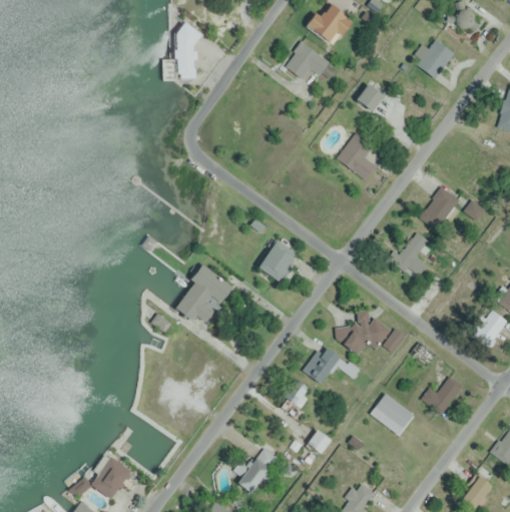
[(336,32),(341,36),(352,20),(323,0),(306,25),(328,42),(336,32)]
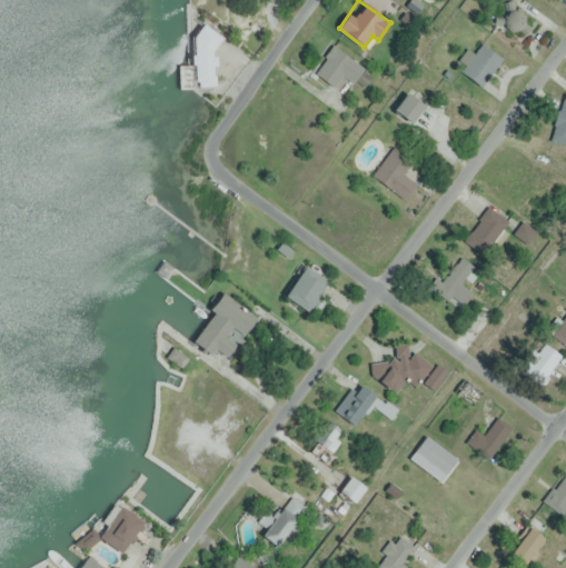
[(527,12),(510,5),(502,25),(518,32),(527,12)]
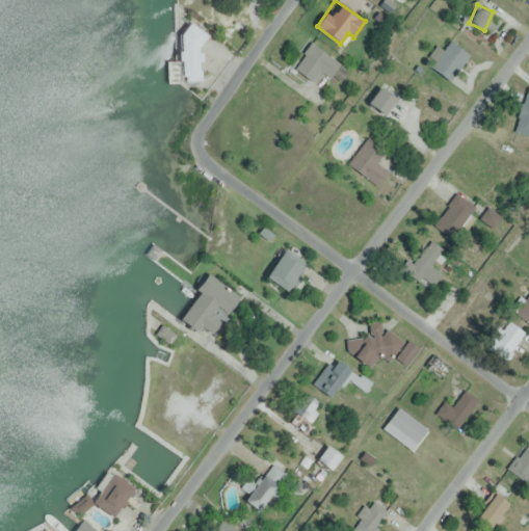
[(203,82),(202,29),(182,29),(183,82),(203,82)]
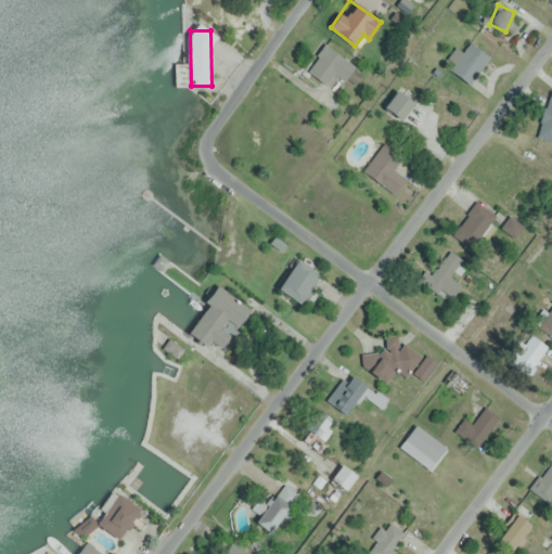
[(451,69),(470,85),(491,58),(473,43),(451,69)]
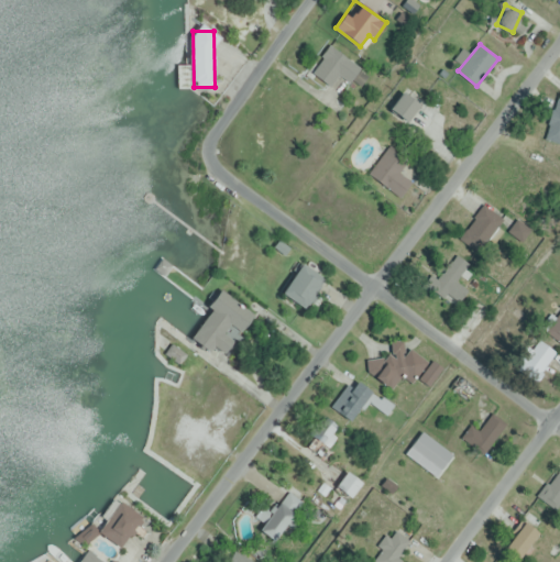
[(364,68),(332,46),(314,73),(333,87),(342,74),(354,83),(364,68)]
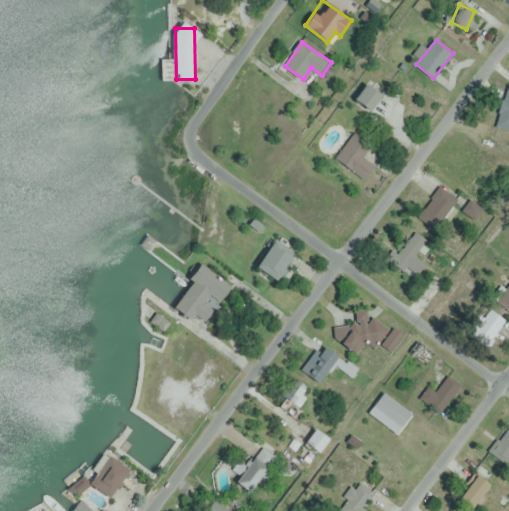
[(383,97),(366,83),(354,98),(371,112),(383,97)]
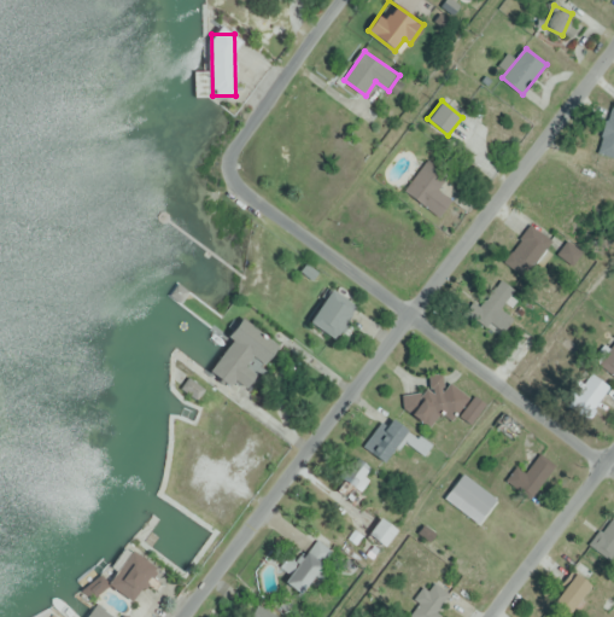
[(613,114),(600,152),(613,156),(613,114)]
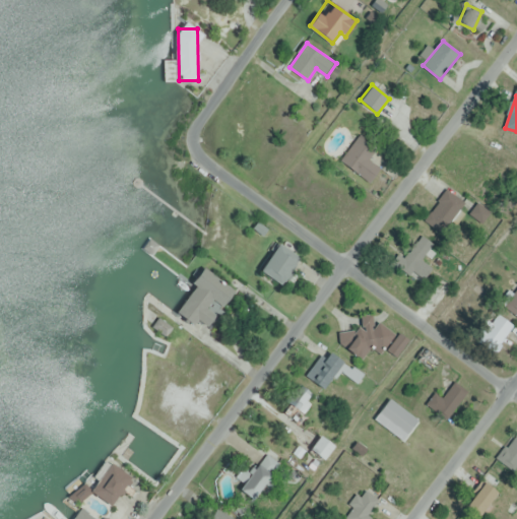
[(382,168),(371,160),(378,149),(360,137),(342,163),(372,182),(382,168)]
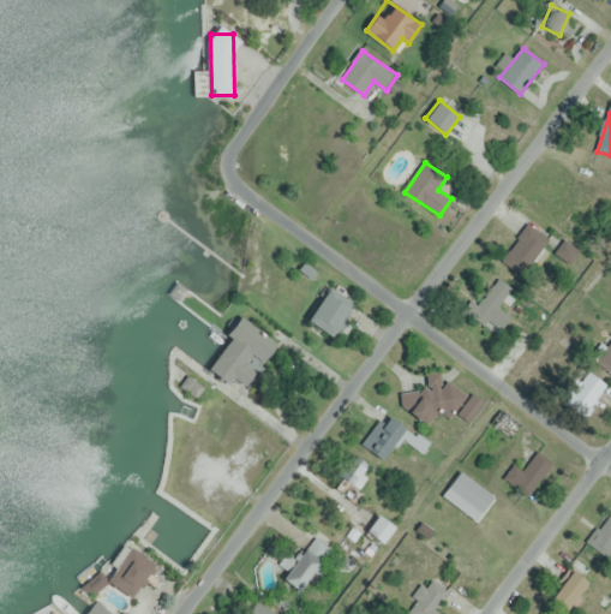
[(510,263),(526,275),(553,240),(538,228),(510,263)]
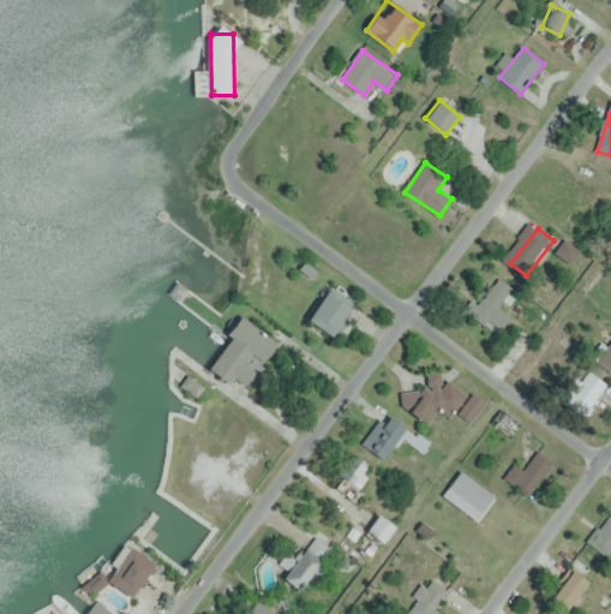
[(557,254),(571,264),(581,251),(568,240),(557,254)]
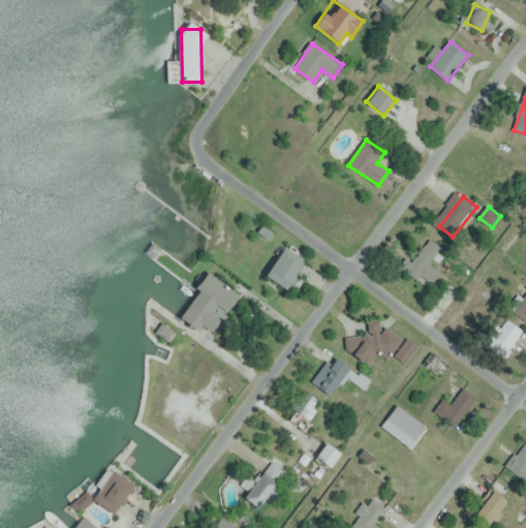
[(442,273),(431,265),(442,249),(427,238),(404,269),(430,288),(442,273)]
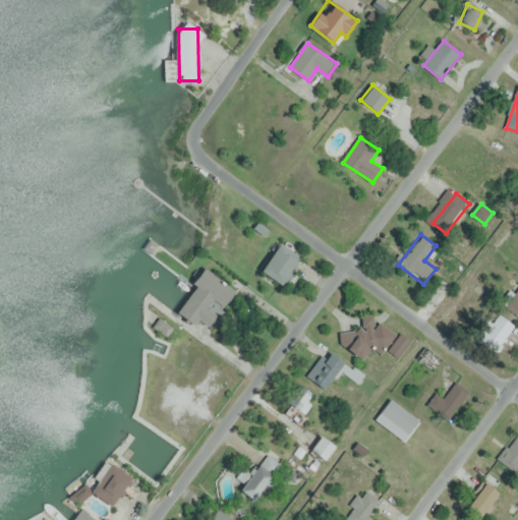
[(283,286),(302,258),(280,243),(262,271),(283,286)]
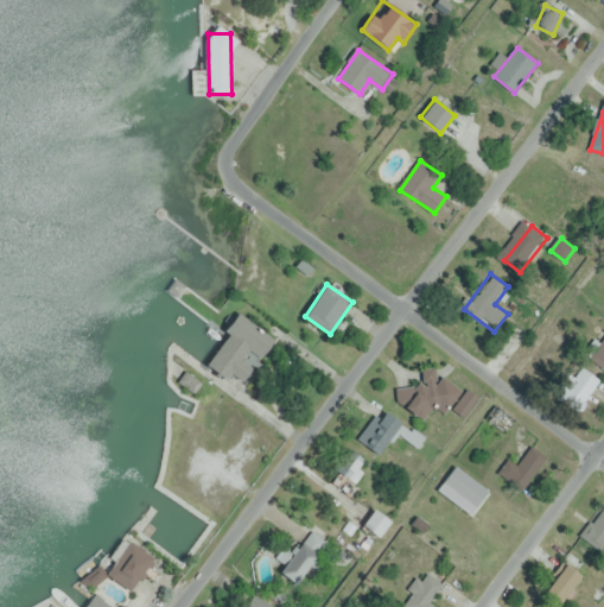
[(275,341),(239,313),(224,330),(231,336),(208,366),(229,381),(234,374),(245,383),(255,368),(245,360),(252,351),(262,358),(275,341)]
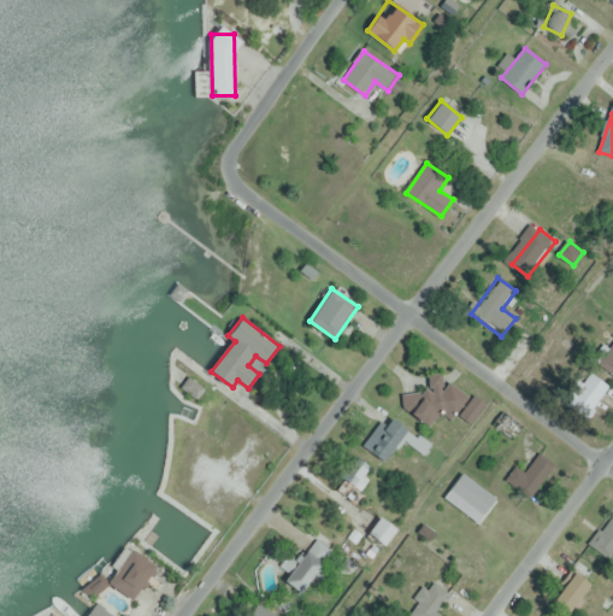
[(612,348),(600,365),(612,375),(612,348)]
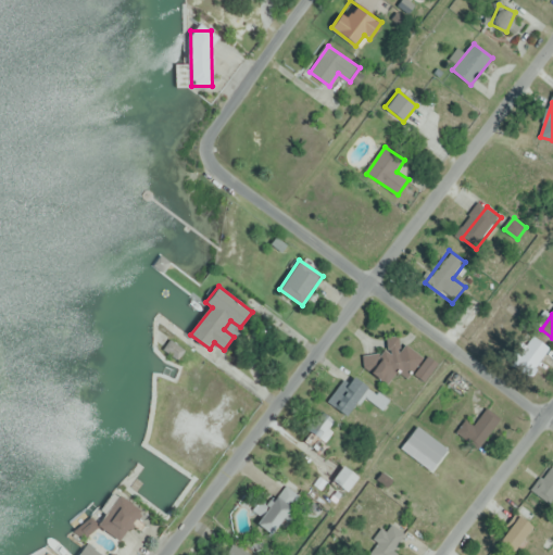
[(371,369),(381,378),(392,363),(410,376),(424,357),(394,336),(371,369)]
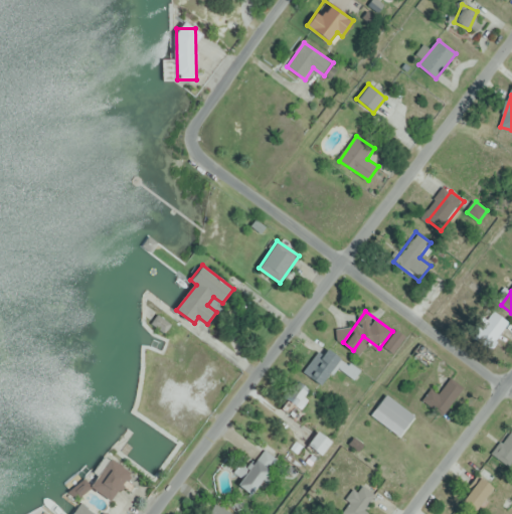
[(511,323),(495,312),(476,338),(493,350),(511,325),(511,323)]
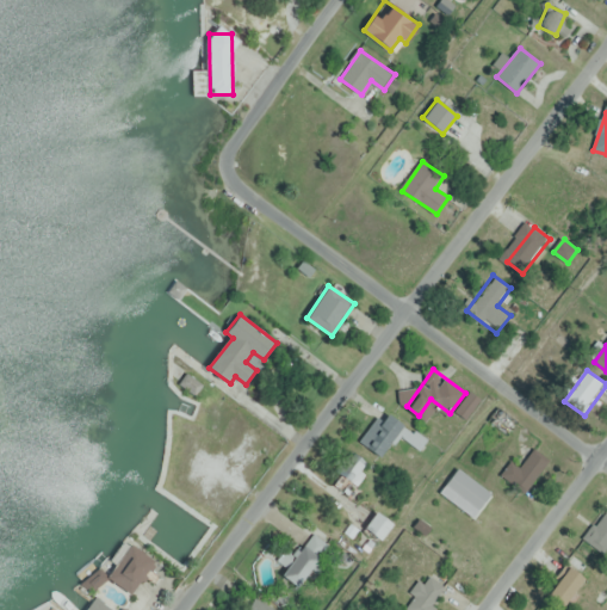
[(483,401),(472,393),(457,411),(468,420),(483,401)]
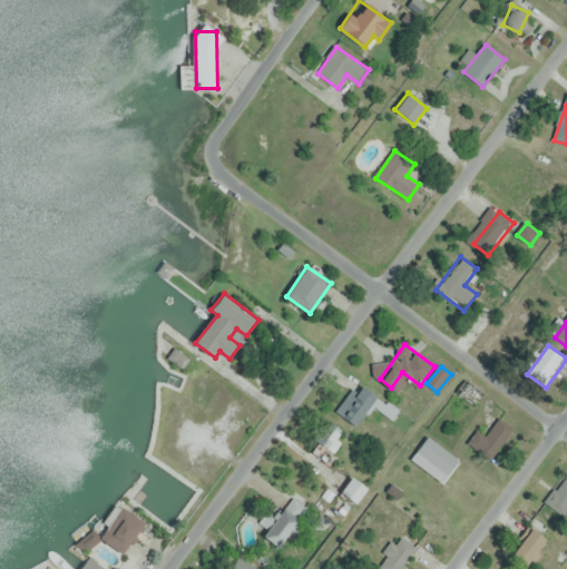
[(211,401),(217,375),(198,371),(192,396),(211,401)]
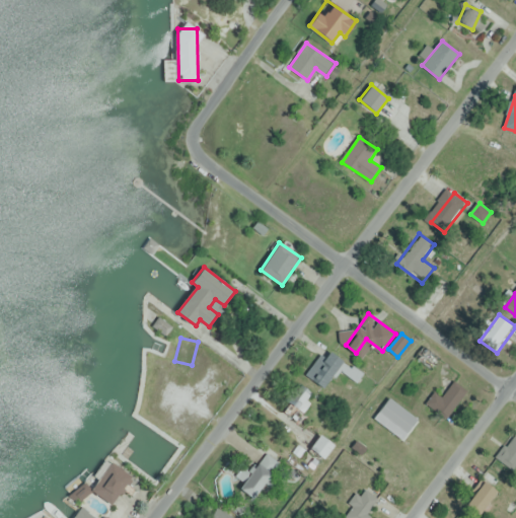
[(417,359),(436,369),(443,357),(424,347),(417,359)]
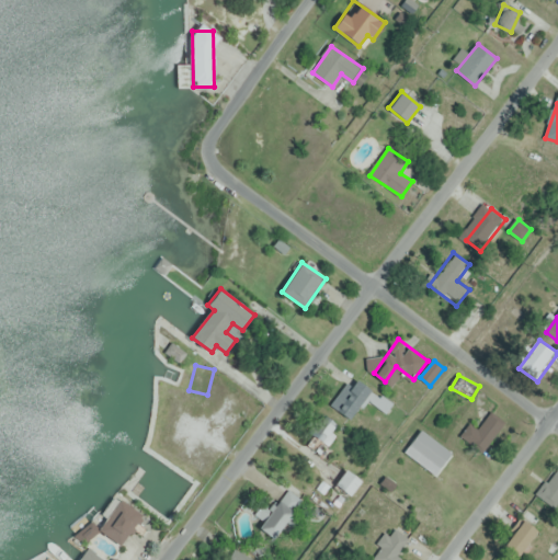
[(332,407),(351,421),(367,399),(388,414),(394,406),(355,377),(332,407)]
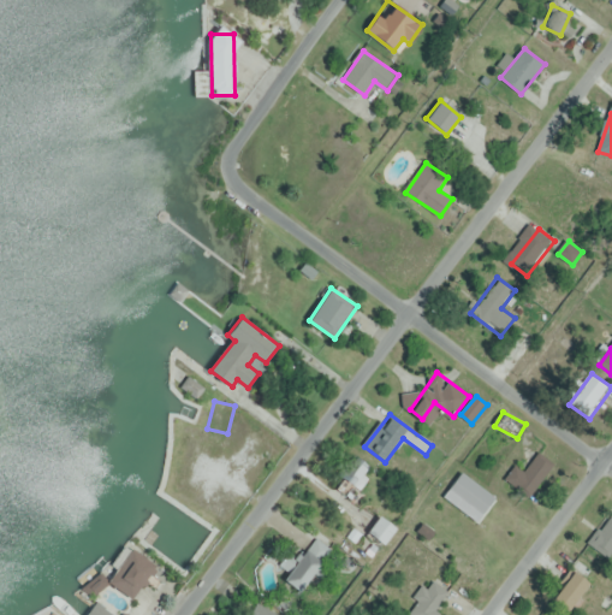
[(556,463),(540,453),(528,472),(516,465),(506,479),(534,497),(556,463)]
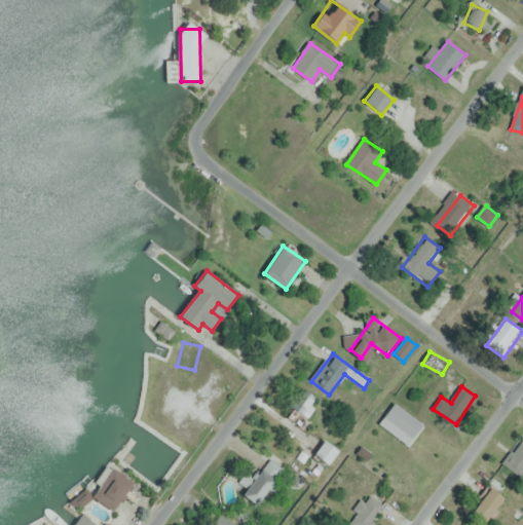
[(315,397),(301,391),(293,417),(307,422),(315,397)]
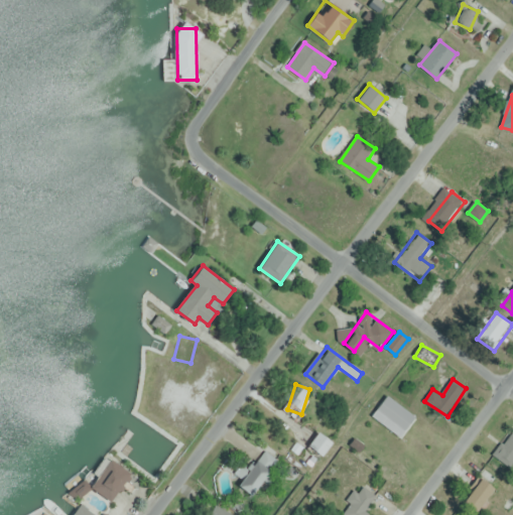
[(308,446),(323,457),(333,442),(318,432),(308,446)]
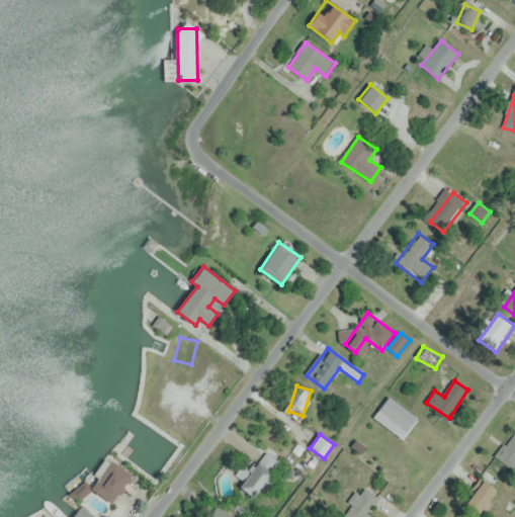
[(512,470),(514,467),(514,435),(497,455),(512,470)]
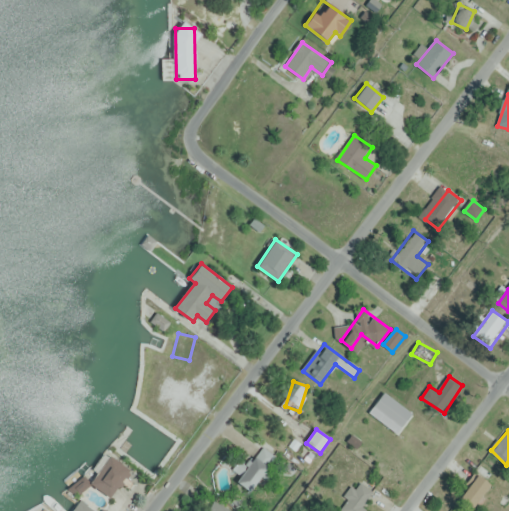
[(236,480),(251,491),(278,456),(263,445),(236,480)]
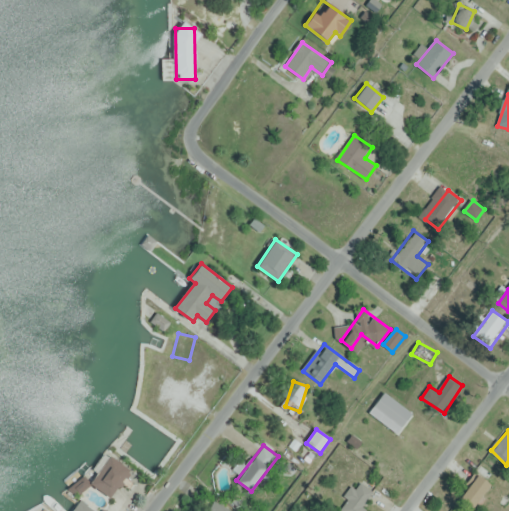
[(132,475),(115,457),(91,481),(109,498),(132,475)]
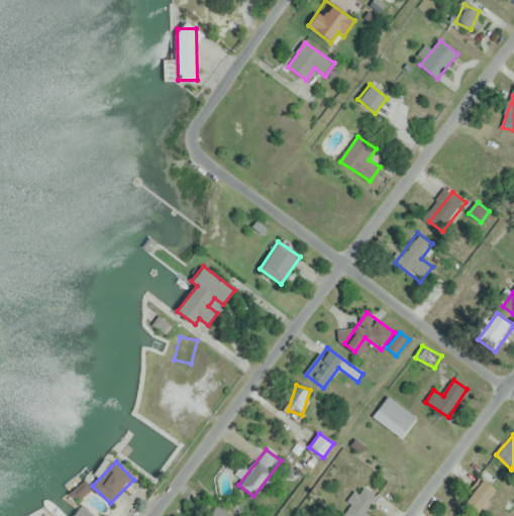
[(478,511),(496,491),(482,478),(464,499),(478,511)]
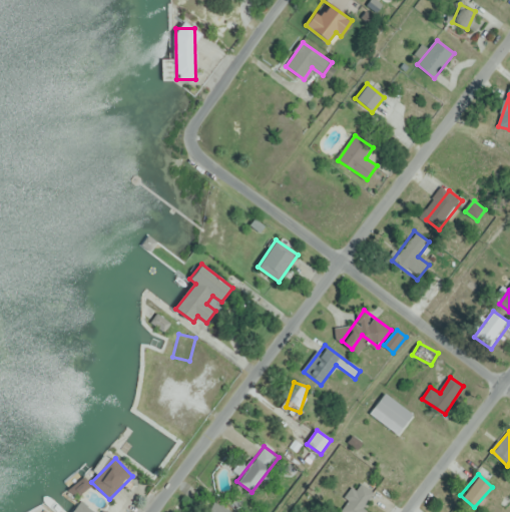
[(341,505),(348,511),(369,511),(365,507),(376,495),(363,482),(341,505)]
